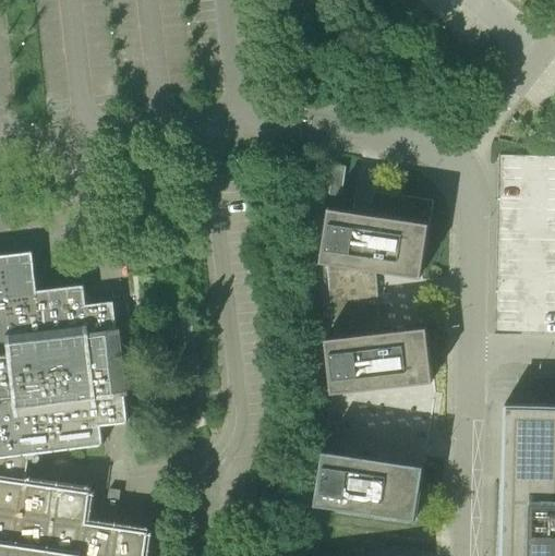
[(339,197),(344,169),(330,167),(326,196),(339,197)]
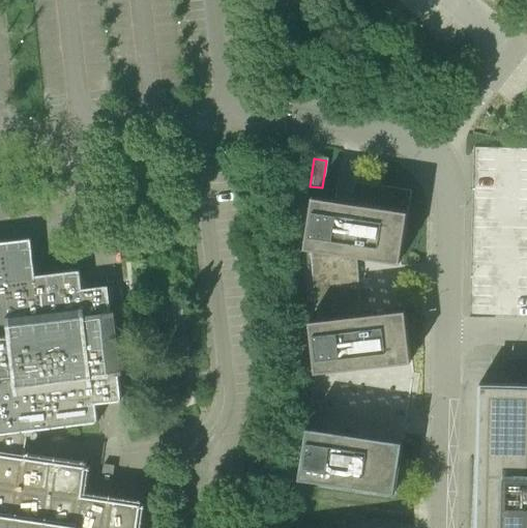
[(353,258),(398,264),(405,212),(310,198),(301,250),(309,251),(312,292),(360,288),(359,281),(355,281),(353,258)]
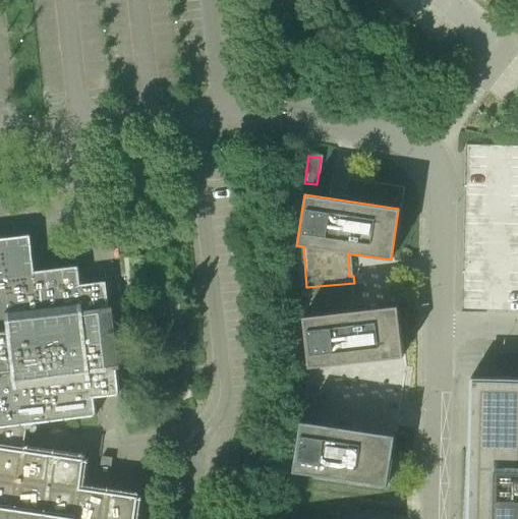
[(132,518),(136,497),(123,496),(78,488),(82,461),(20,451),(25,425),(94,417),(91,399),(117,396),(114,370),(117,369),(110,307),(106,308),(103,283),(77,286),(75,268),(32,273),(27,236),(0,239),(0,518),(132,518)]
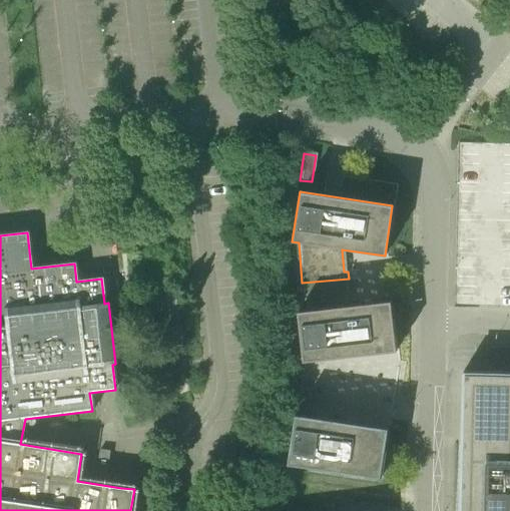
[(303,362),(396,351),(390,301),(347,306),(345,284),(349,283),(349,279),(302,283),(305,311),(297,312),(303,362)]
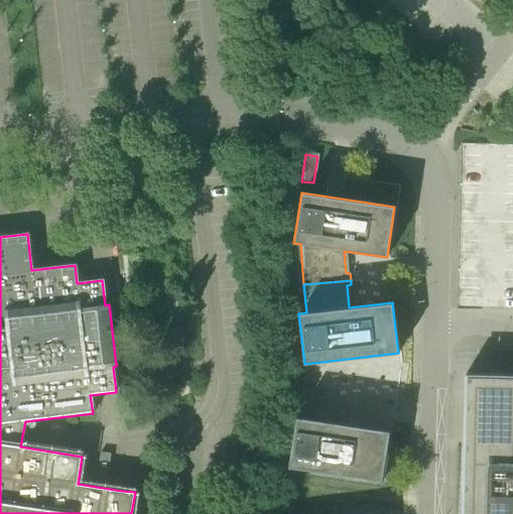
[(512,513),(512,375),(464,374),(461,513),(512,513)]
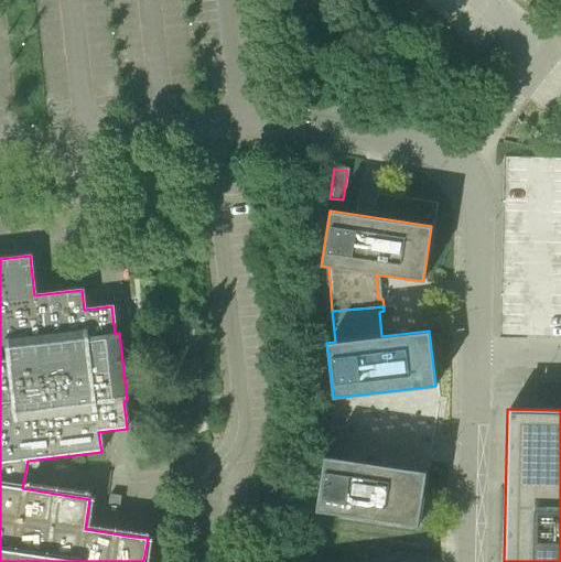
[(315,511),(401,523),(418,527),(425,472),(324,455),(315,511)]
